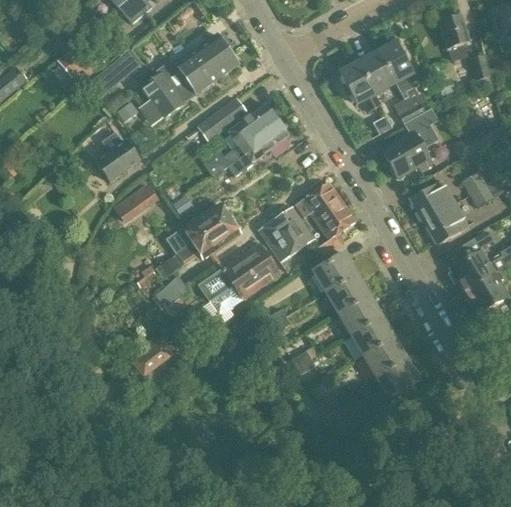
[(77,0),(70,6),(78,17),(96,1),(95,0),(77,0)]
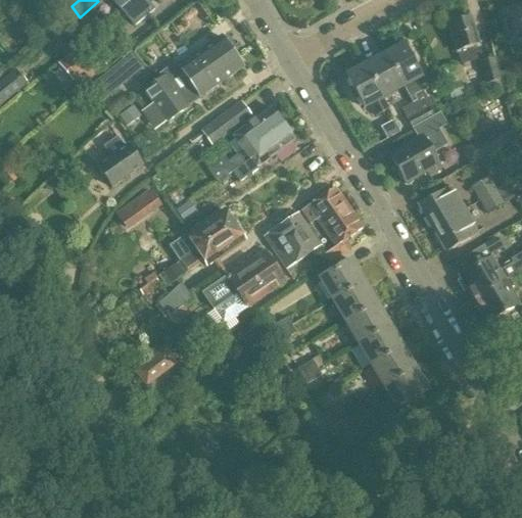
[(114,0),(122,8),(131,0),(114,0)]
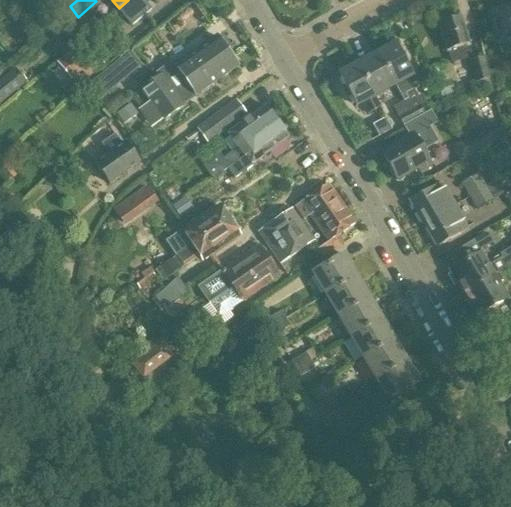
[(128,0),(119,8),(131,22),(150,6),(146,0),(155,0),(156,1),(157,0),(128,0)]
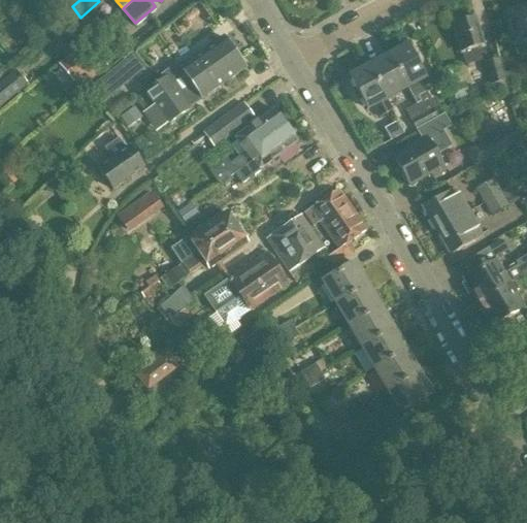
[(511,8),(507,9),(513,39),(526,37),(526,5),(523,6),(520,4),(513,5),(511,8)]
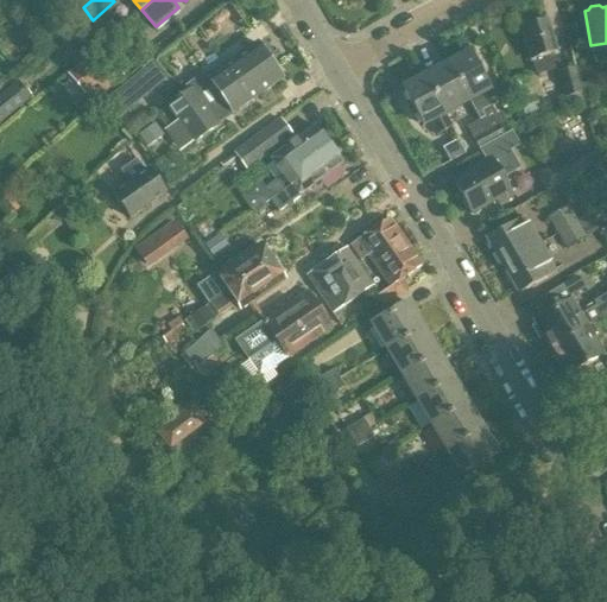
[(555,50),(547,17),(522,23),(531,56),(532,56),(537,69),(556,64),(554,50),(555,50)]
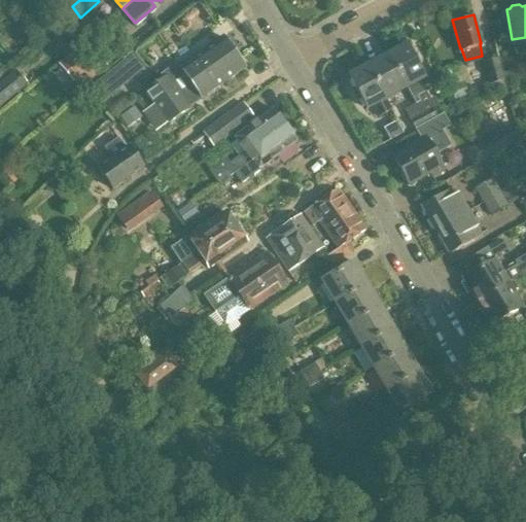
[(221,33),(179,63),(177,60),(161,71),(163,74),(144,88),(153,101),(174,87),(189,80),(233,48),(221,33)]
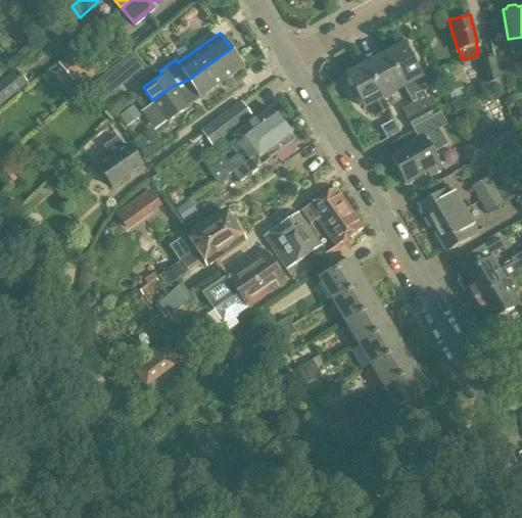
[(57,60),(72,78),(99,54),(84,37),(57,60)]
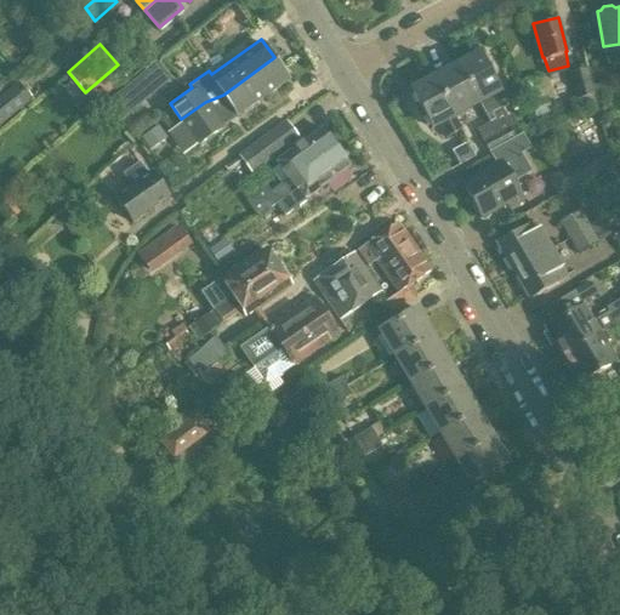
[(458,61),(477,97),(489,118),(501,141),(519,131),(510,113),(506,114),(493,89),(498,86),(477,49),(458,61)]
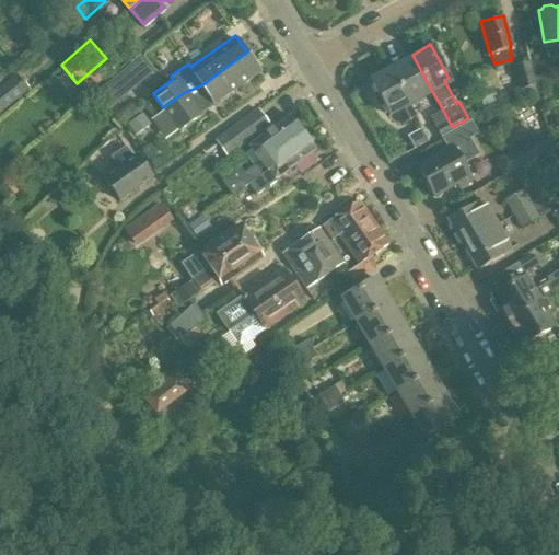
[(163,107),(177,128),(200,112),(198,110),(212,101),(213,102),(259,69),(247,51),(201,85),(185,92),(163,107)]
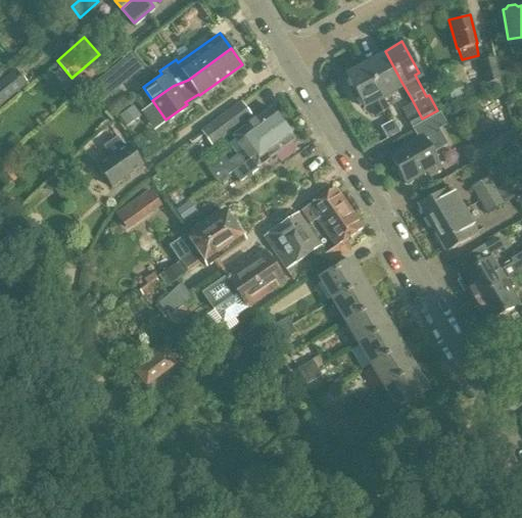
[(508,59),(506,49),(493,51),(495,61),(508,59)]
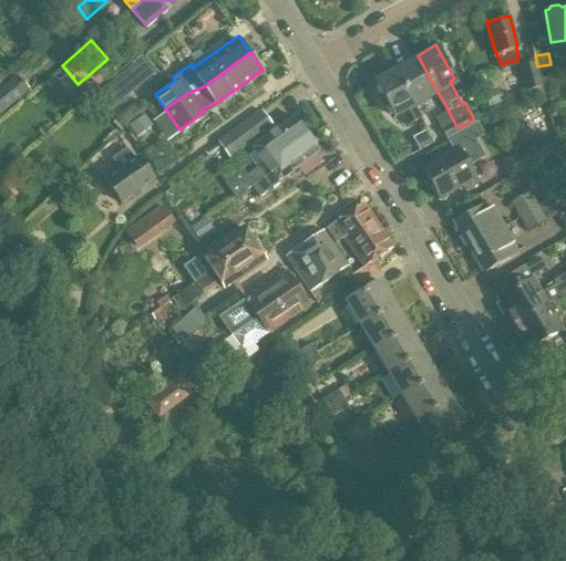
[(435,89),(418,55),(395,68),(414,101),(435,89)]
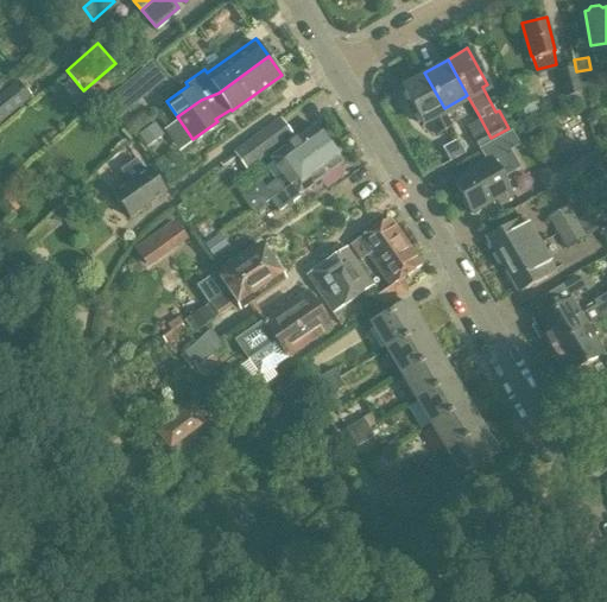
[(581,89),(573,62),(556,68),(563,94),(581,89)]
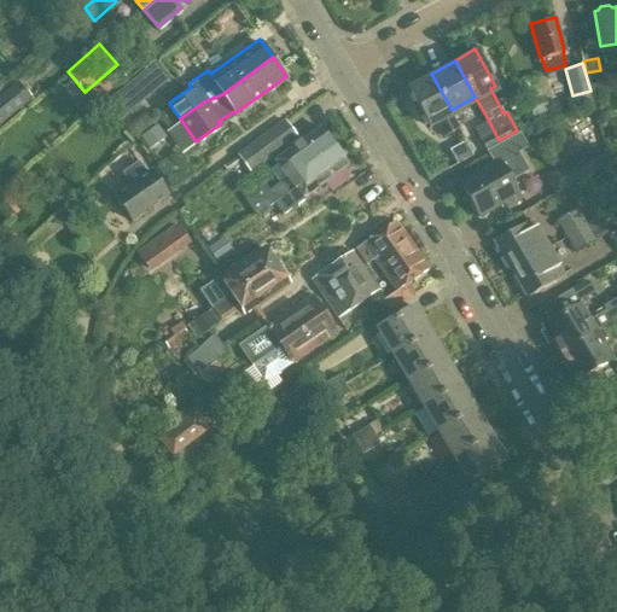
[(115,120),(157,83),(143,66),(100,104),(115,120)]
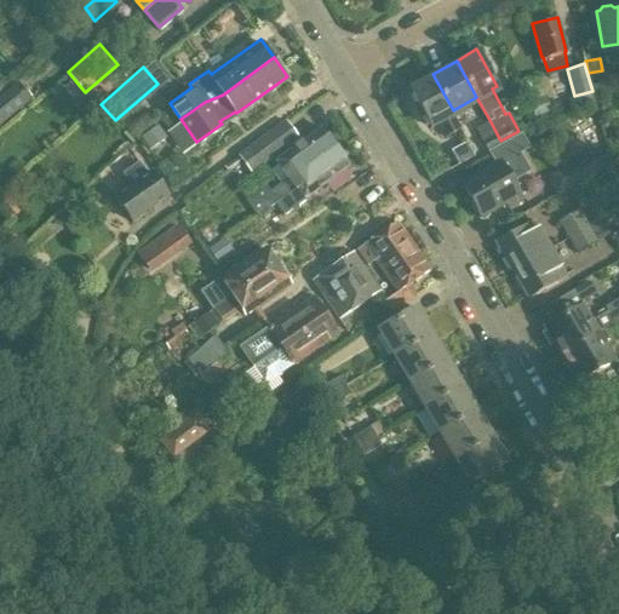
[(453,110),(433,74),(427,78),(424,74),(412,81),(413,85),(410,86),(430,124),(437,120),(445,132),(459,125),(452,110),(453,110)]
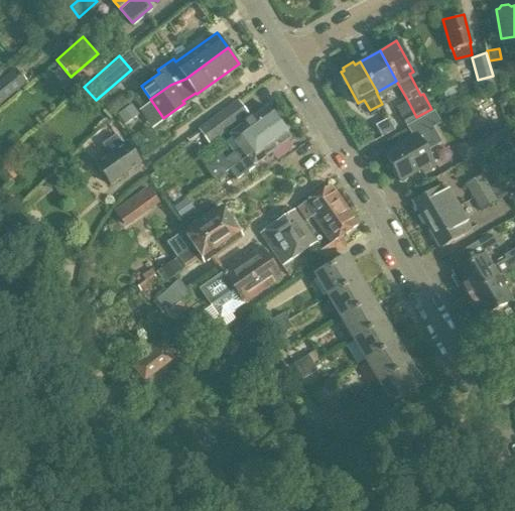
[(0,99),(25,80),(14,66),(0,76),(0,99)]
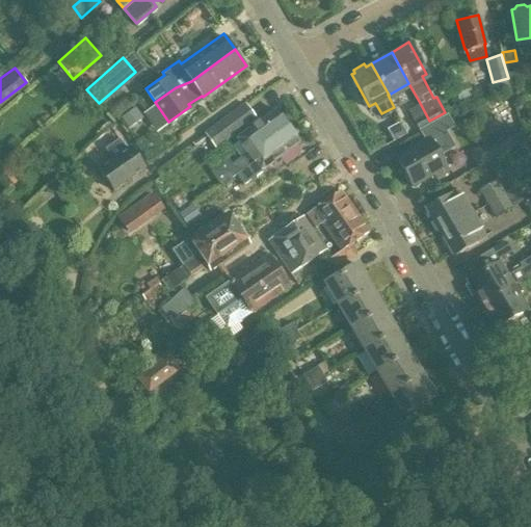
[(467,82),(454,86),(458,99),(471,94),(467,82)]
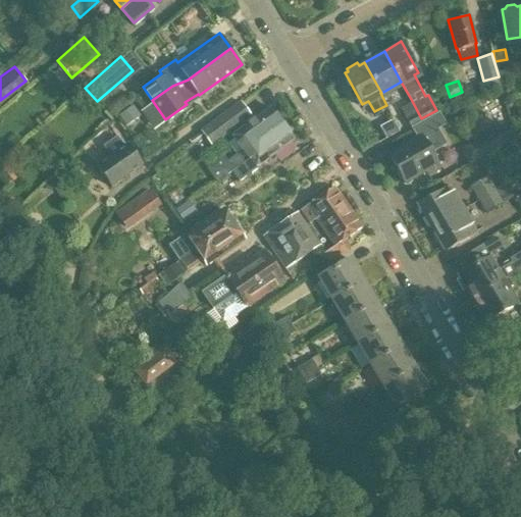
[(421,118),(411,99),(400,105),(409,124),(410,124),(421,118)]
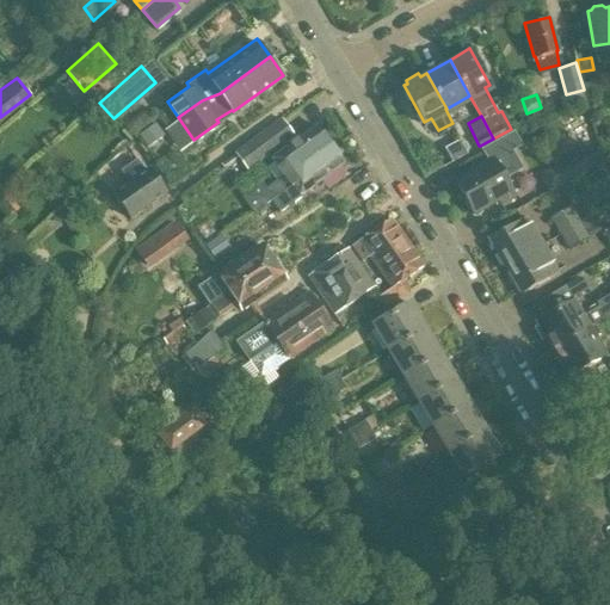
[(162,131),(154,119),(139,131),(147,143),(162,131)]
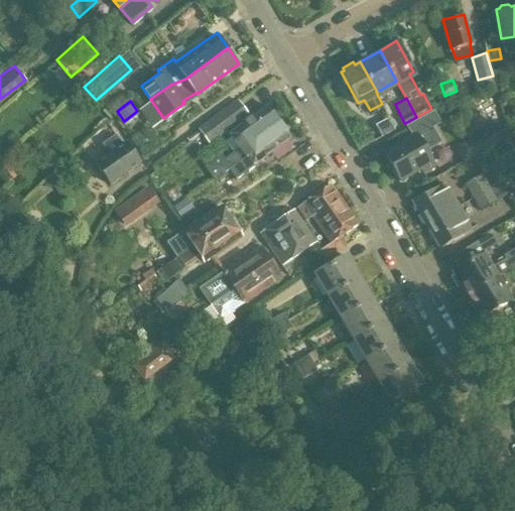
[(228,132),(240,146),(225,157),(222,152),(205,164),(214,176),(229,166),(253,149),(248,142),(279,120),(268,104),(228,132)]
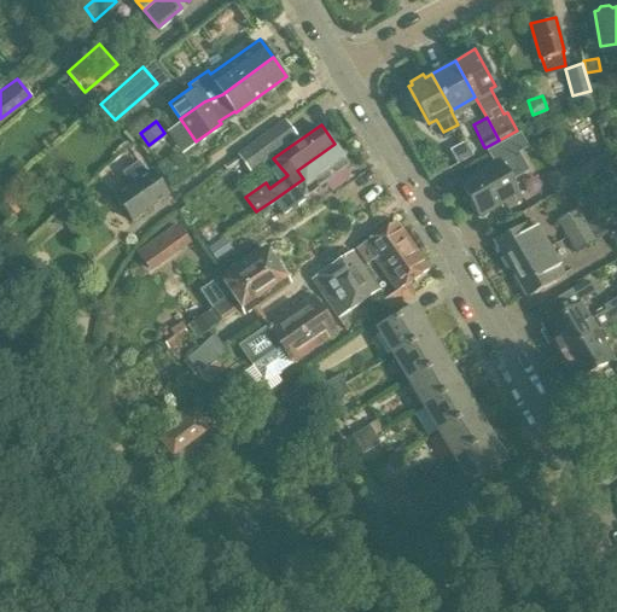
[(280,145),(269,129),(254,140),(265,156),(280,145)]
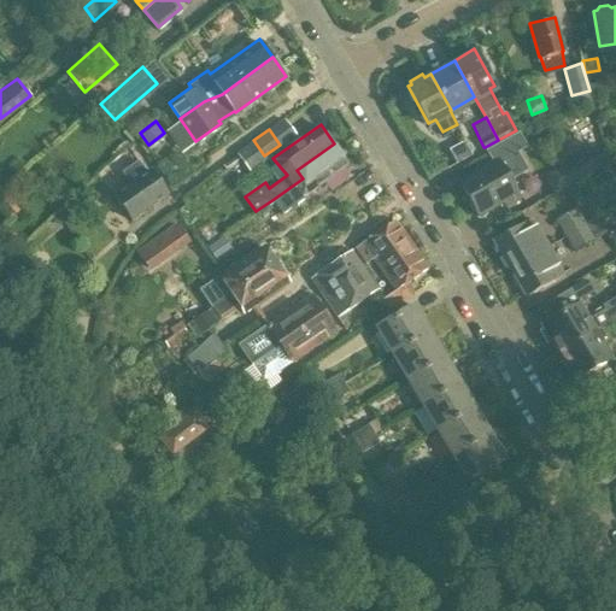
[(498,140),(485,147),(491,157),(481,162),(482,166),(459,180),(469,198),(468,201),(473,207),(475,209),(477,212),(502,199),(504,203),(520,193),(510,176),(527,166),(516,148),(524,144),(516,130),(498,140)]
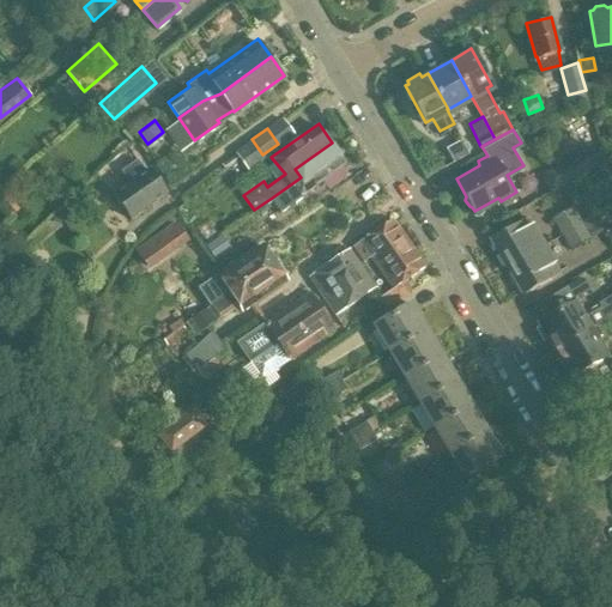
[(467,151),(461,138),(446,146),(453,158),(467,151)]
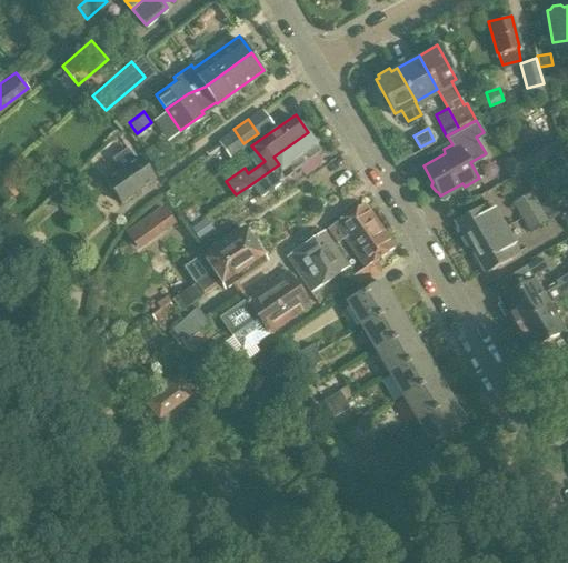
[(279,164),(252,183),(260,194),(278,182),(277,180),(320,149),(308,132),(273,157),(279,164)]
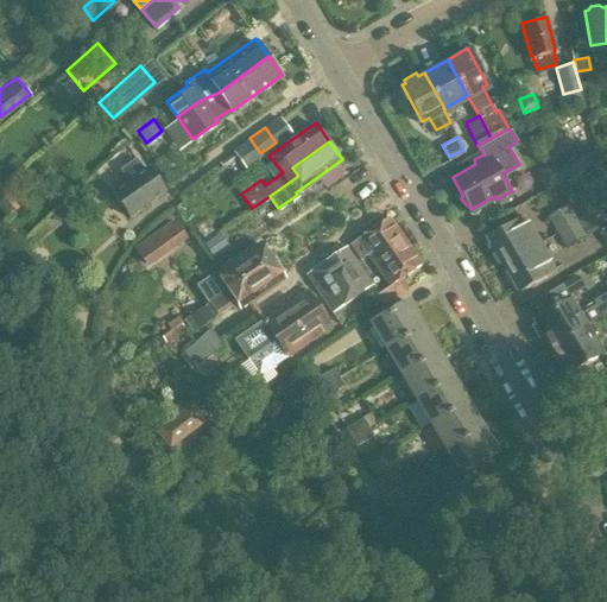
[(590,146),(587,141),(536,171),(544,184),(595,154),(590,146)]
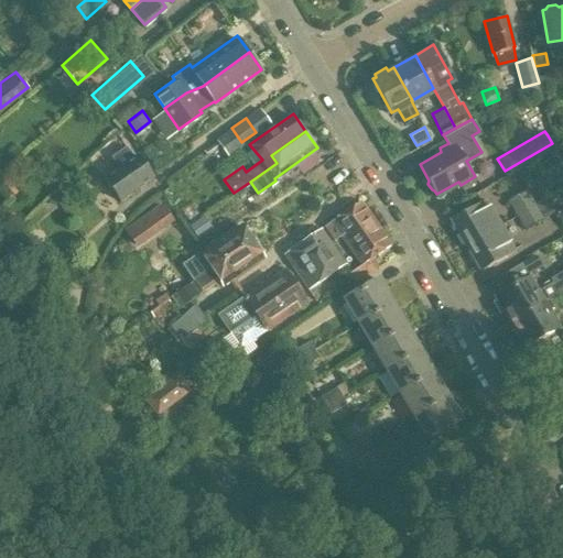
[(152,175),(137,152),(133,154),(126,143),(110,153),(118,165),(103,176),(119,198),(152,175)]
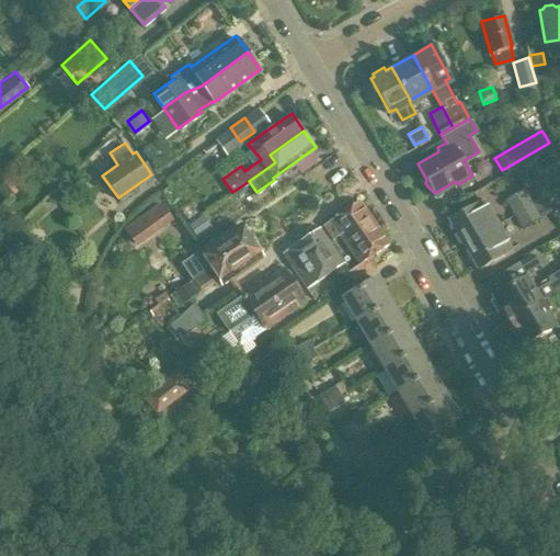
[(513,211),(532,200),(523,185),(504,196),(513,211)]
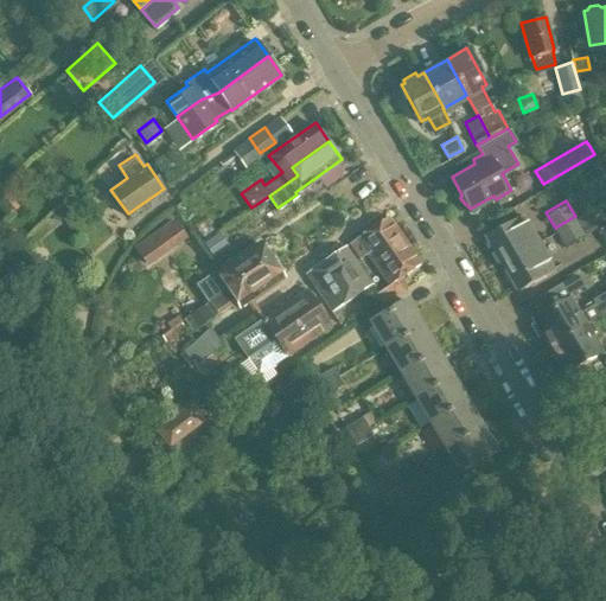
[(575,216),(555,228),(565,243),(595,224),(586,209),(575,216)]
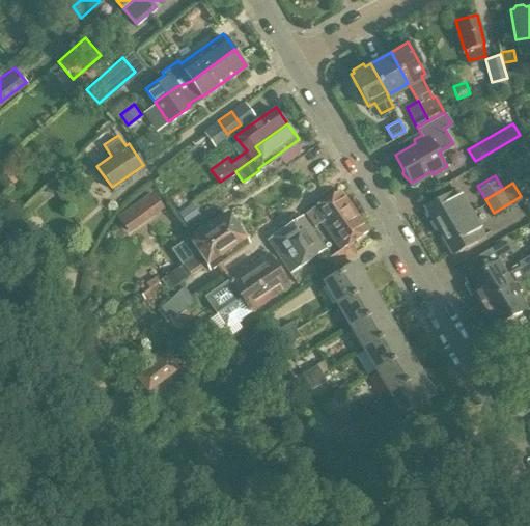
[(439,228),(471,210),(456,186),(425,203),(439,228)]
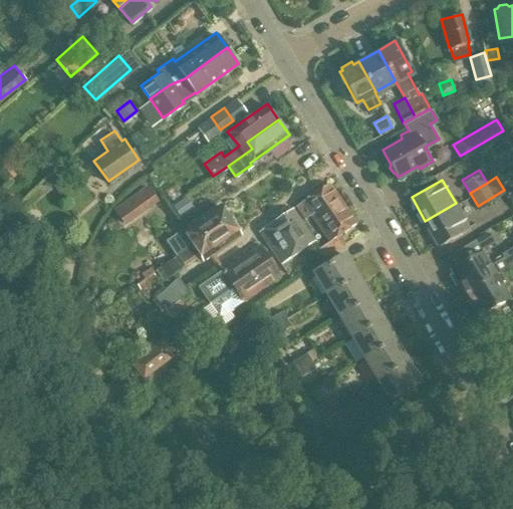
[(311,211),(329,238),(355,221),(328,181),(296,203),(305,216),(311,211)]
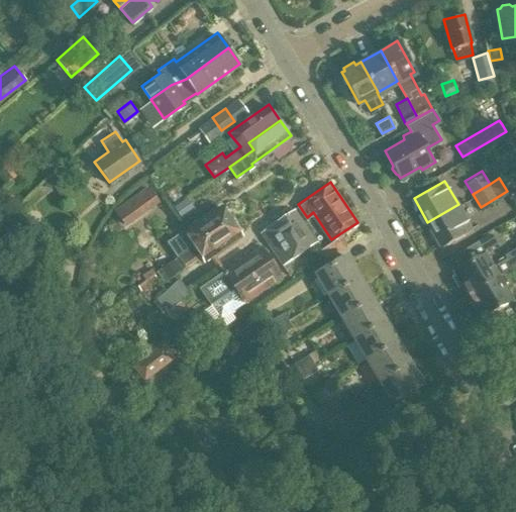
[(147,183),(126,198),(138,214),(159,199),(147,183)]
